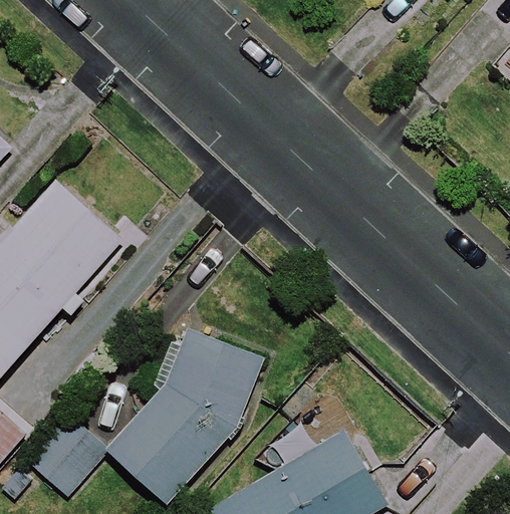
[(0,156),(9,146),(0,138),(0,156)]
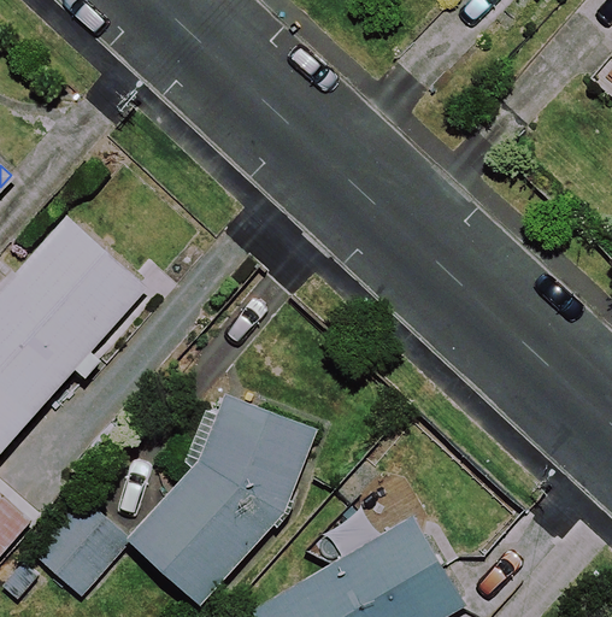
[(0,453),(143,291),(65,221),(0,294),(0,453)]
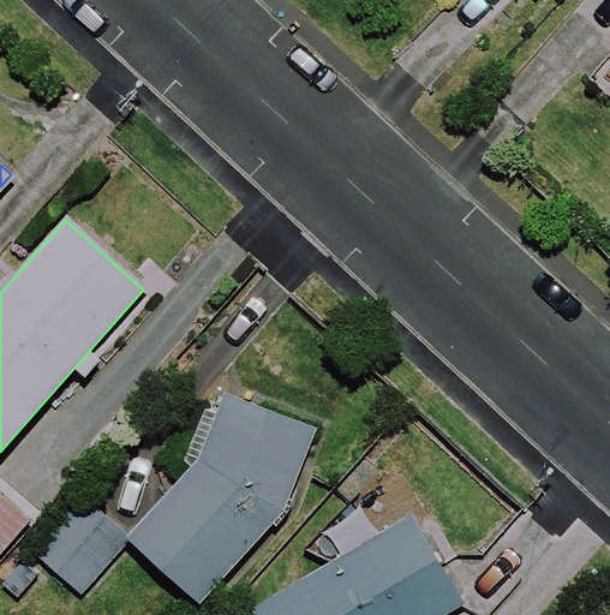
[(314,435),(229,394),(199,459),(127,539),(197,602),(276,512),(314,435)]
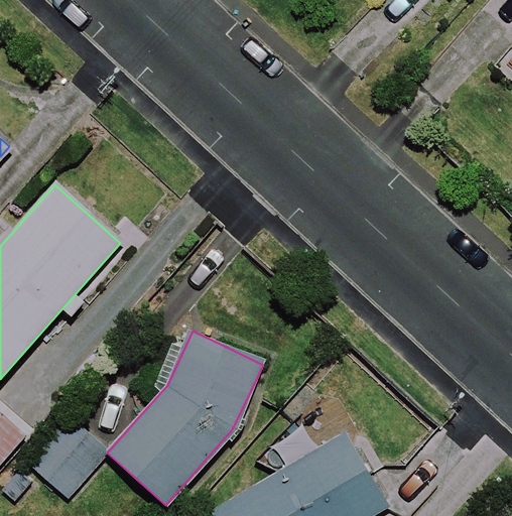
[(105,454),(65,416),(24,460),(65,497),(105,454)]
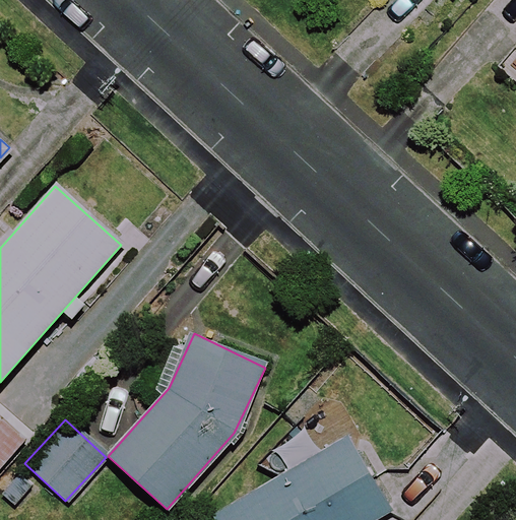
[(0,468),(23,443),(0,420),(0,468)]
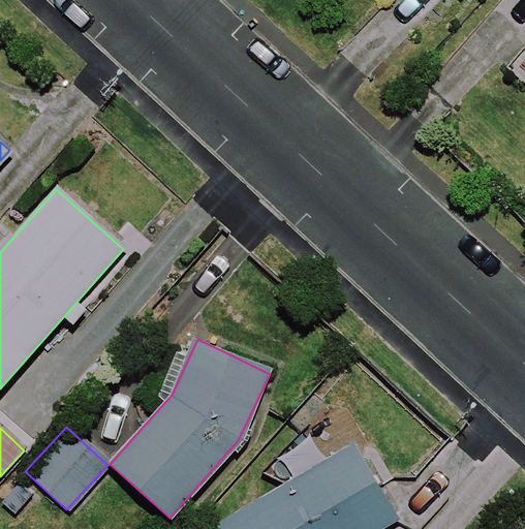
[(378,528),(394,520),(350,446),(217,527),(217,528),(378,528)]
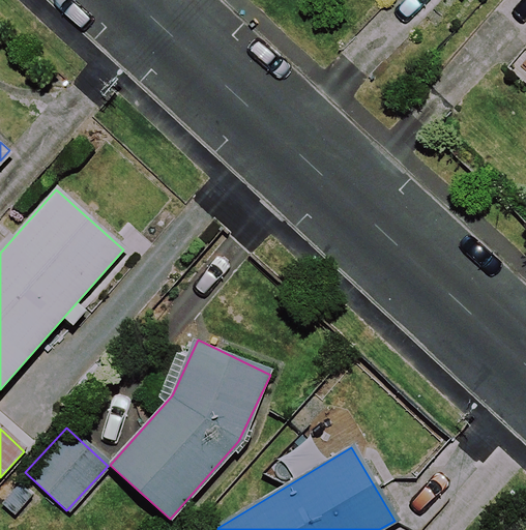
All buildings are outlined.
